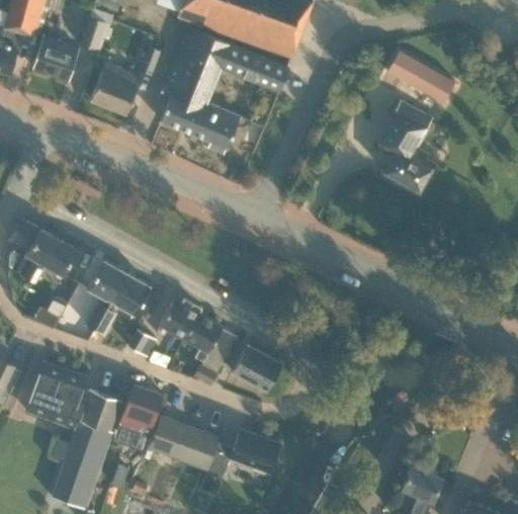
[(0,72),(9,75),(17,49),(16,49),(20,33),(33,36),(33,35),(44,0),(11,0),(10,6),(8,14),(0,11),(0,72)]
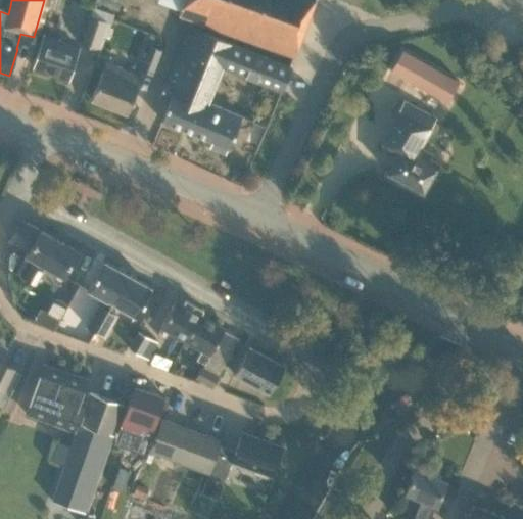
[(44,0),(34,36),(40,37),(50,0),(44,0)]
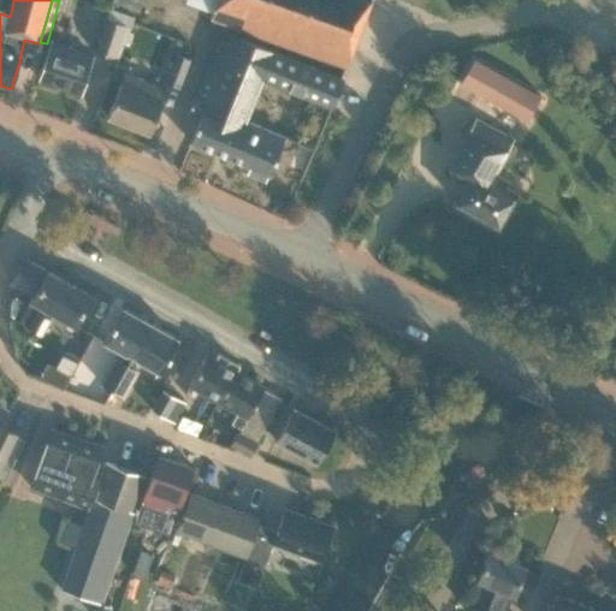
[(117,0),(117,4),(143,13),(147,0),(117,0)]
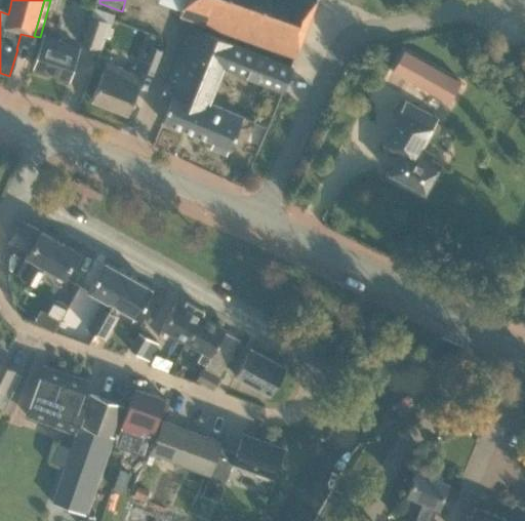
[(316,0),(186,0),(179,18),(295,61),(316,0)]
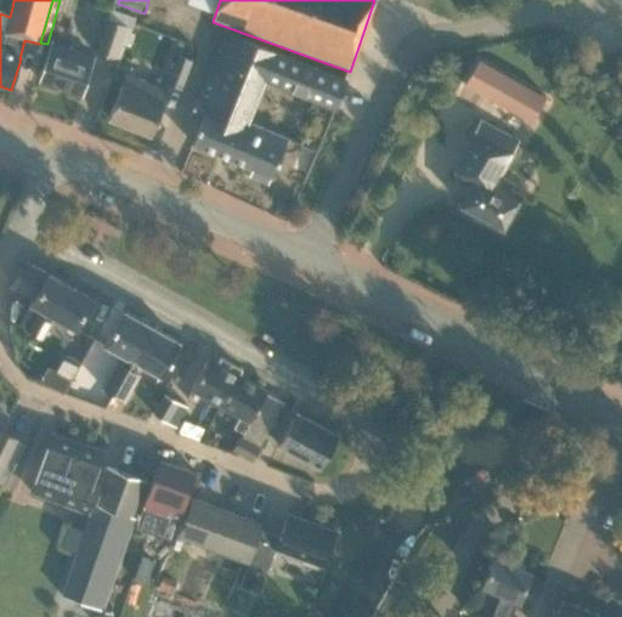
[(116,61),(128,28),(106,21),(95,54),(116,61)]
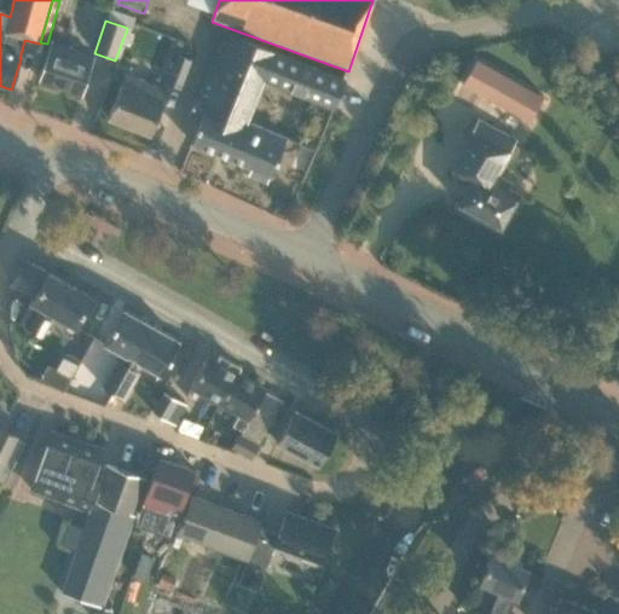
[(343,82),(226,35),(198,103),(196,102),(189,117),(201,122),(191,146),(250,171),(248,177),(267,185),(270,178),(272,179),(288,142),(248,125),(265,84),(333,111),(343,82)]
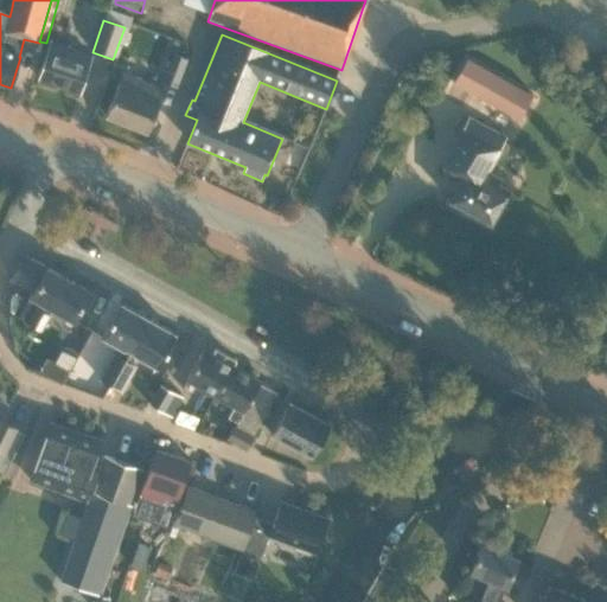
[(38,81),(80,95),(91,59),(71,52),(72,50),(51,43),(38,81)]
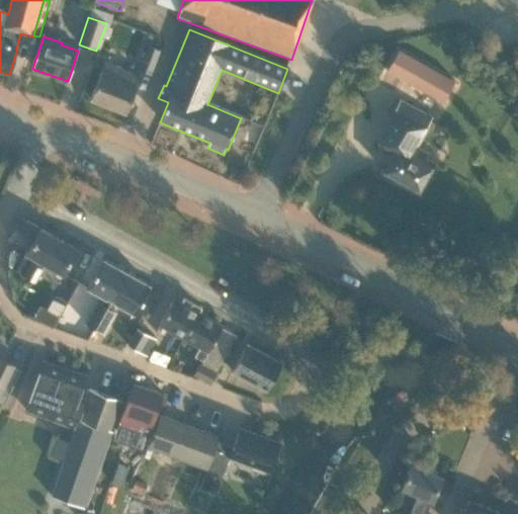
[(139,72),(151,77),(160,53),(148,48),(139,72)]
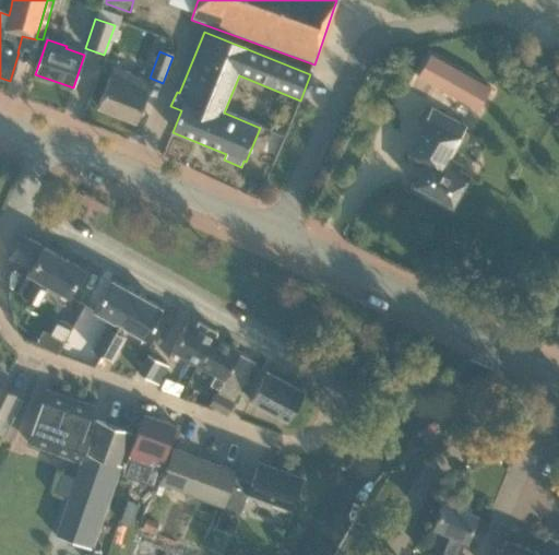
[(491,91),(430,56),(417,79),(478,114),(491,91)]
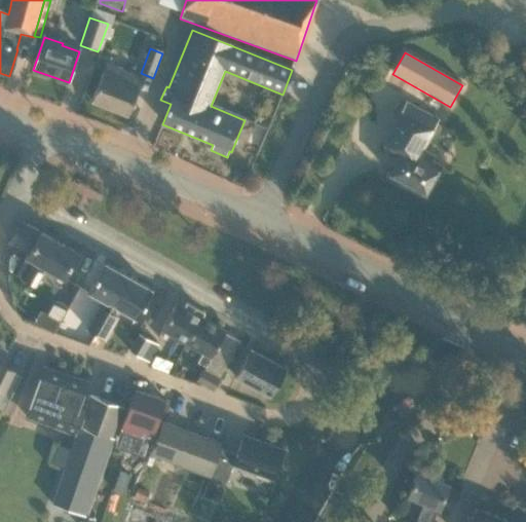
[(124,72),(129,60),(118,56),(113,68),(107,66),(92,103),(128,117),(143,80),(124,72)]
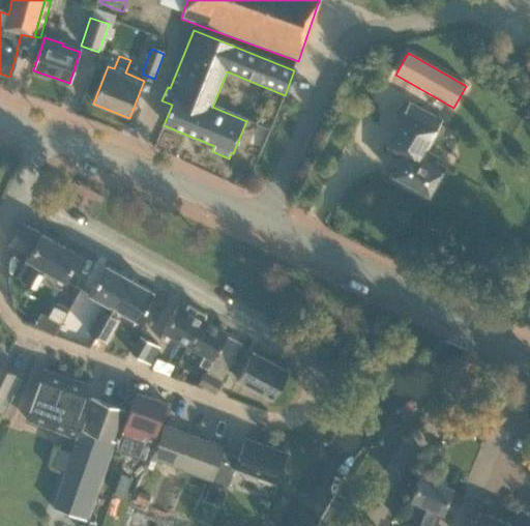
[(442,123),(409,105),(386,147),(405,157),(393,178),(429,198),(445,168),(435,163),(437,157),(425,151),(442,123)]
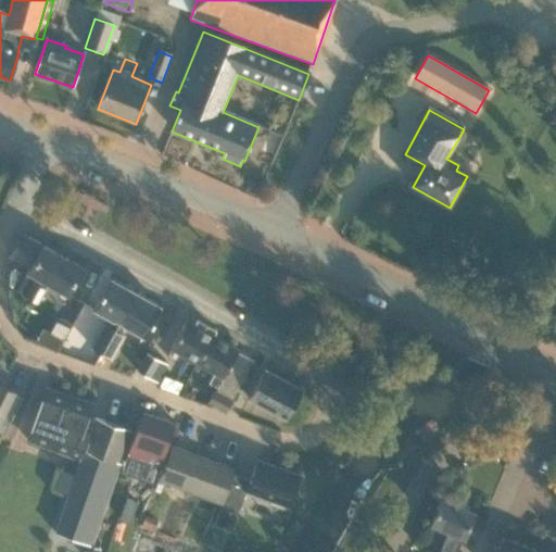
[(87,272),(23,237),(11,258),(32,268),(27,274),(37,279),(35,285),(34,285),(26,299),(37,305),(46,291),(45,290),(48,286),(67,297),(74,285),(78,287),(87,272)]
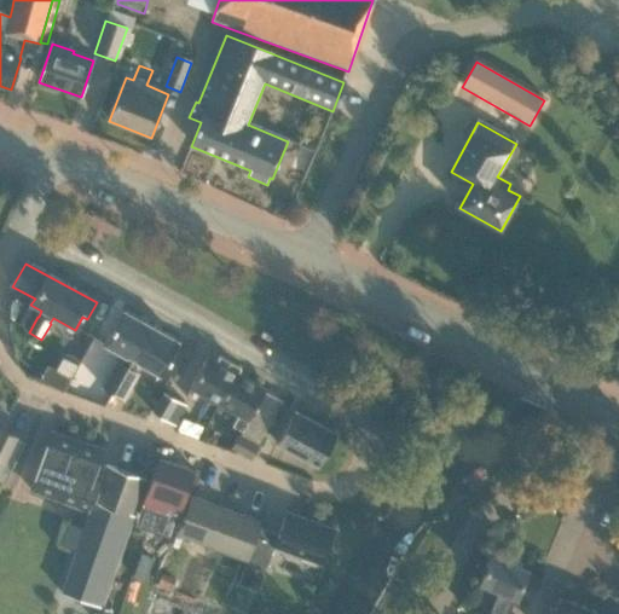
[(114,395),(151,328),(122,312),(104,346),(126,358),(121,366),(116,364),(103,389),(114,395)]
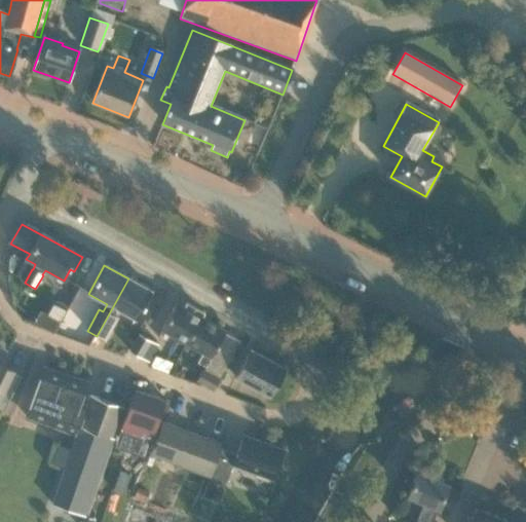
[(137,321),(152,293),(128,278),(97,336),(105,341),(117,320),(114,318),(118,309),(137,321)]
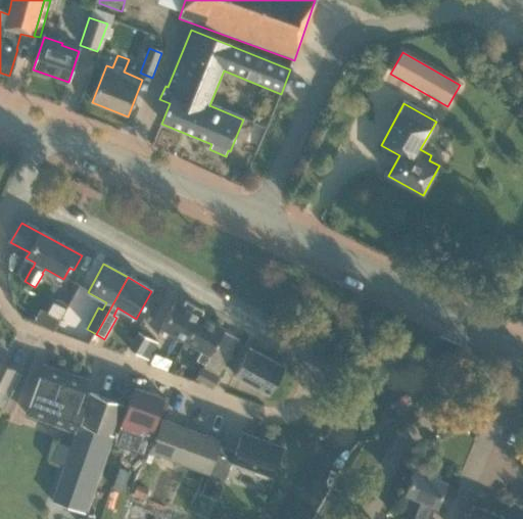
[(186,343),(200,318),(175,303),(160,330),(186,343)]
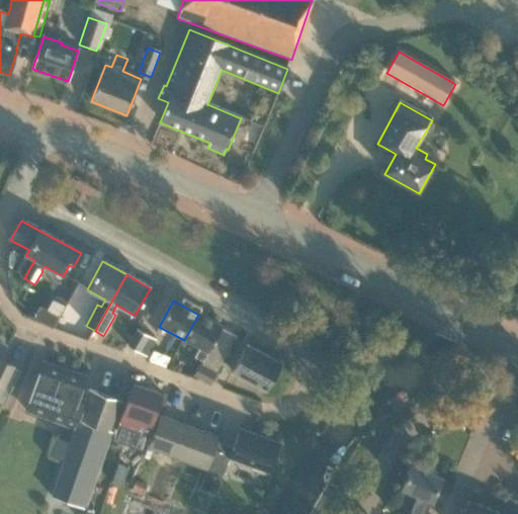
[(32,320),(52,330),(59,318),(39,308),(32,320)]
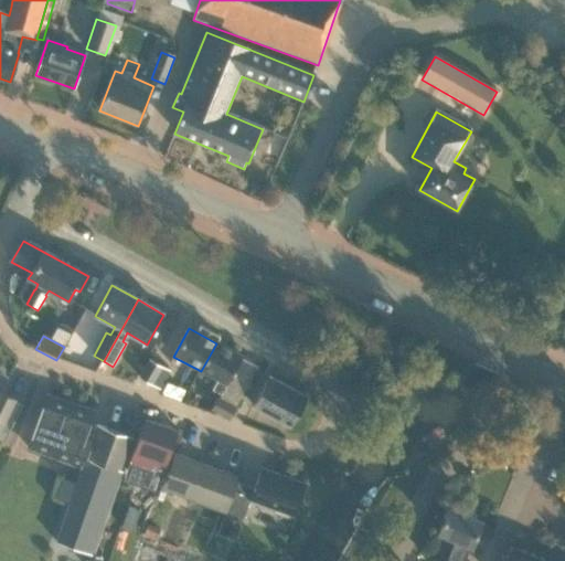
[(222,397),(243,358),(216,343),(201,371),(217,381),(212,391),(222,397)]
